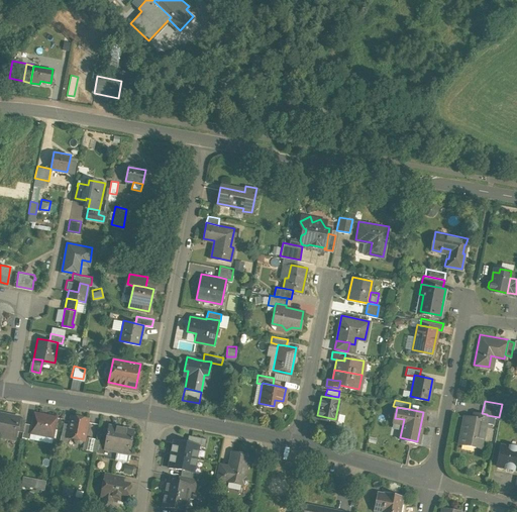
[(19,416),(0,411),(0,435),(7,437),(7,435),(15,436),(16,429),(19,417),(19,416)]
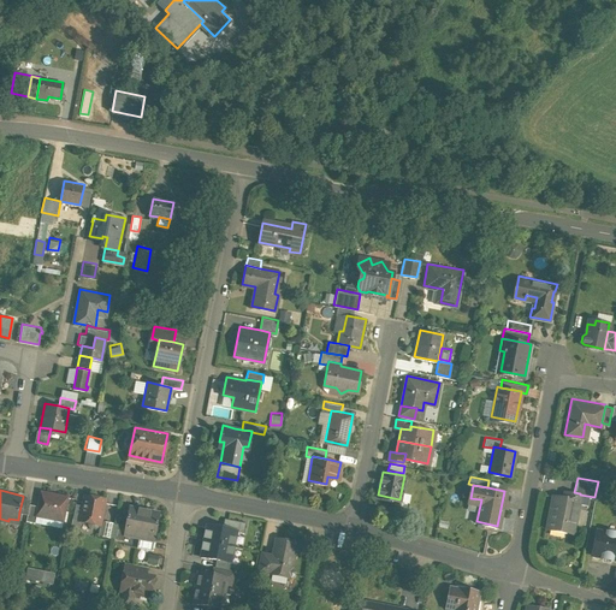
[(37,505),(36,515),(63,520),(67,496),(41,490),(37,505)]
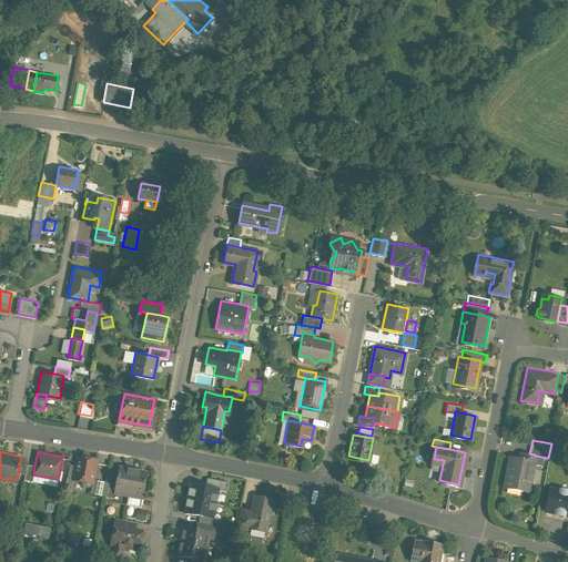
[(529,453),(525,452),(524,458),(509,455),(504,486),(521,489),(523,481),(530,482),(535,456),(535,455),(529,453)]
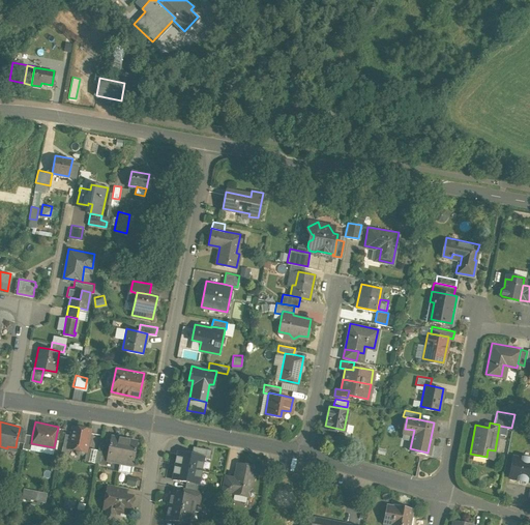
[(90,430),(72,427),(71,434),(68,446),(77,448),(76,450),(77,453),(82,454),(84,451),(84,449),(86,450),(90,430)]
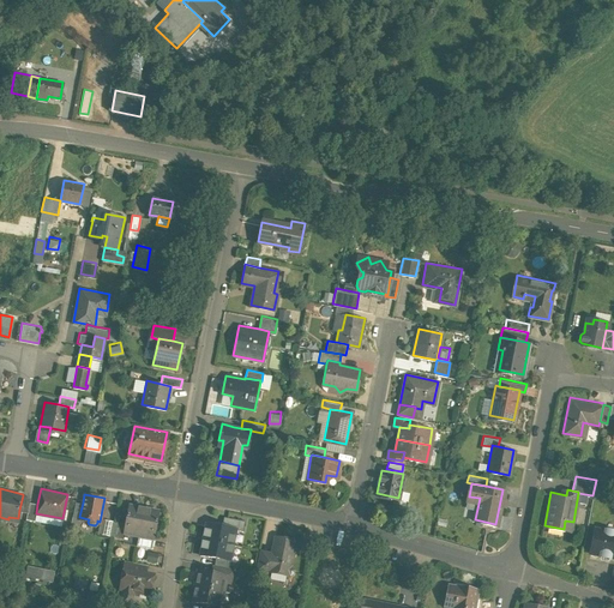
[(30,497),(23,495),(19,510),(26,512),(29,501),(30,497)]
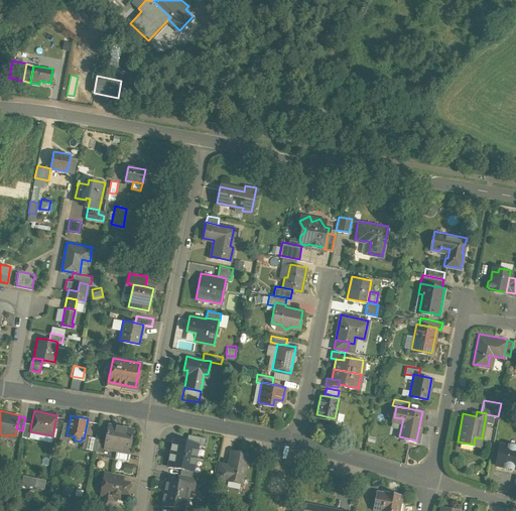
[(31,423),(24,421),(22,430),(21,435),(29,436),(30,431),(31,423)]
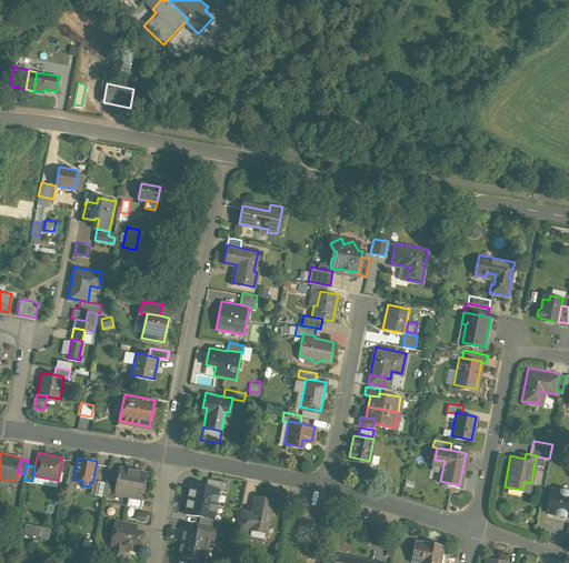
[(77,465),(69,464),(67,478),(73,479),(77,465)]
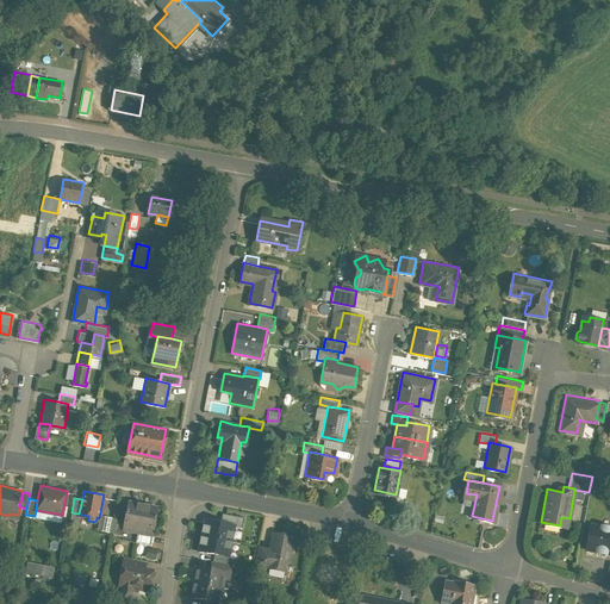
[(143,504),(128,500),(124,520),(123,529),(137,531),(143,504)]
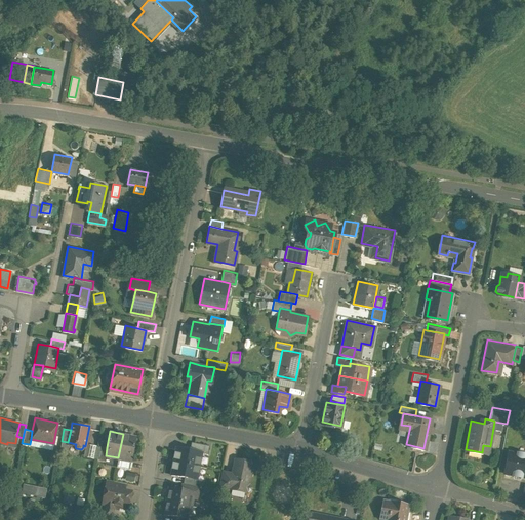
[(135,436),(123,434),(118,457),(130,461),(135,436)]
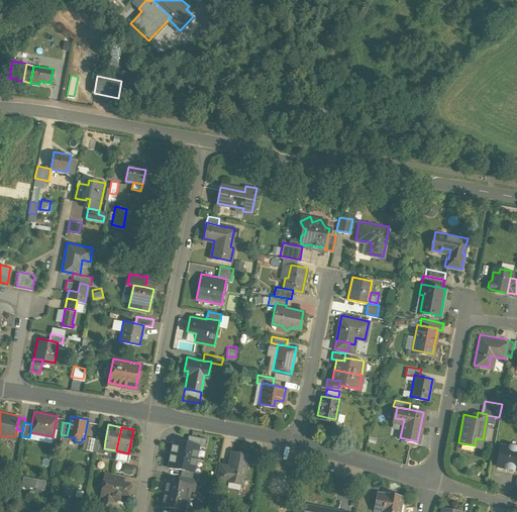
[(189,434),(187,442),(200,445),(204,445),(206,438),(189,434)]
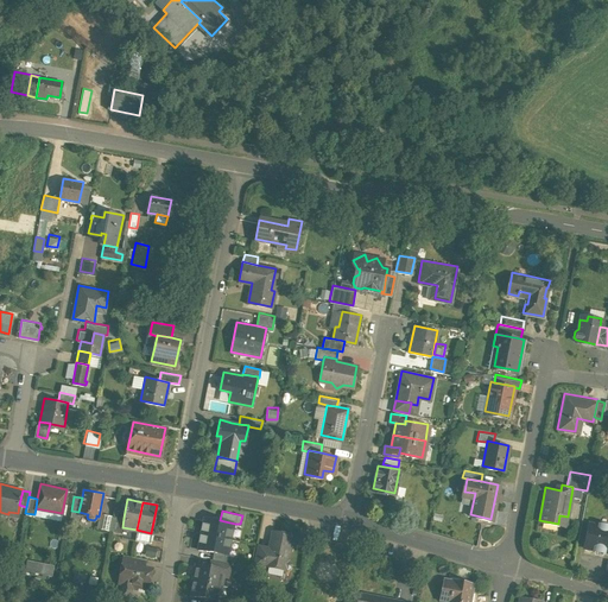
[(124,518),(115,517),(112,531),(121,533),(122,527),(124,518)]
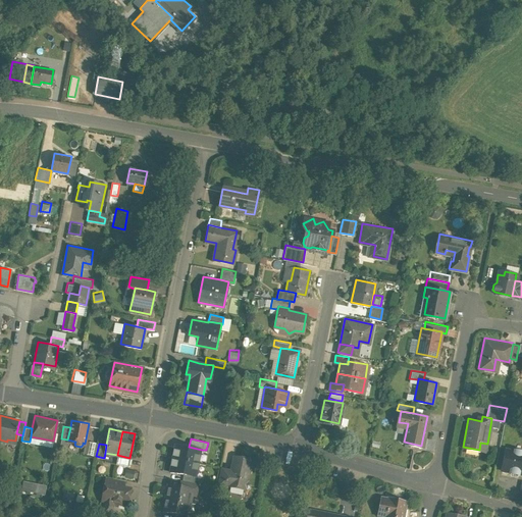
[(189,447),(175,444),(173,457),(200,463),(202,450),(189,447)]
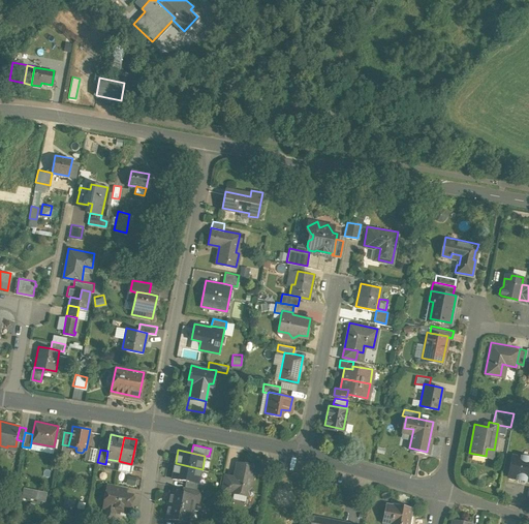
[(521,456),(512,454),(508,474),(517,476),(517,479),(525,480),(525,479),(528,479),(528,459),(528,457),(528,456),(528,457),(527,455),(526,454),(523,454),(522,456),(522,455),(521,455),(521,456)]
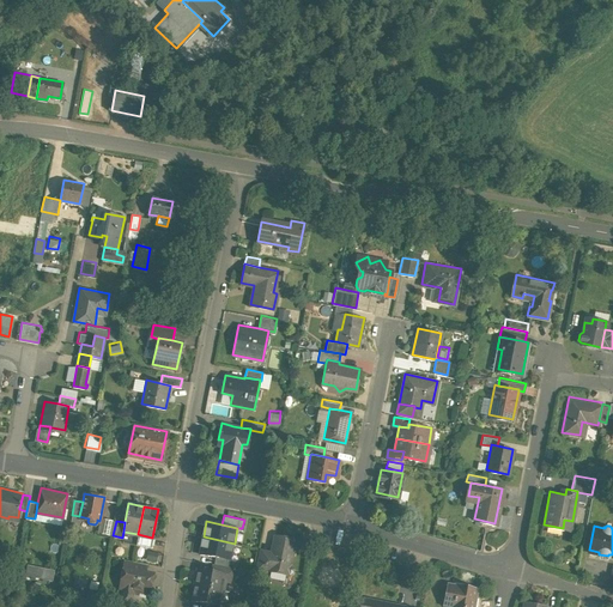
[(295,538),(274,534),(269,556),(267,569),(289,572),(290,572),(293,570),(293,568),(291,564),(290,564),(295,538)]
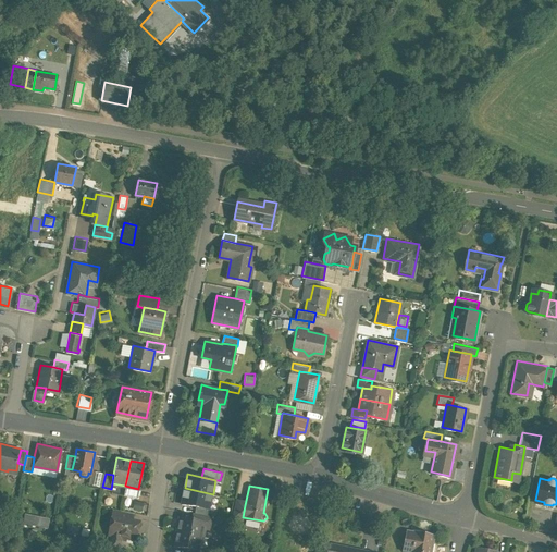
[(213,494),(185,488),(182,502),(196,504),(208,507),(210,507),(213,494)]
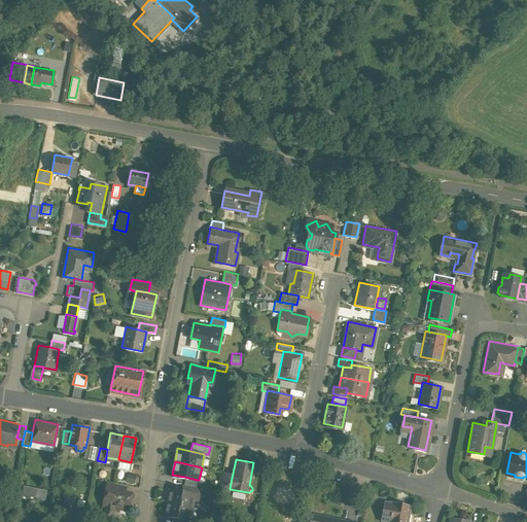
[(137,481),(139,475),(127,472),(125,479),(137,481)]
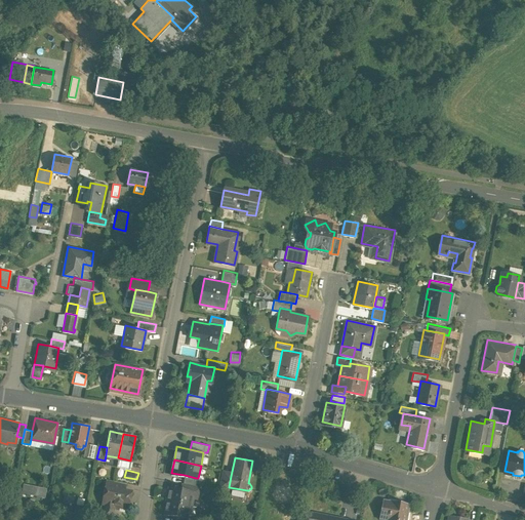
[(231,476),(221,474),(218,485),(229,487),(231,476)]
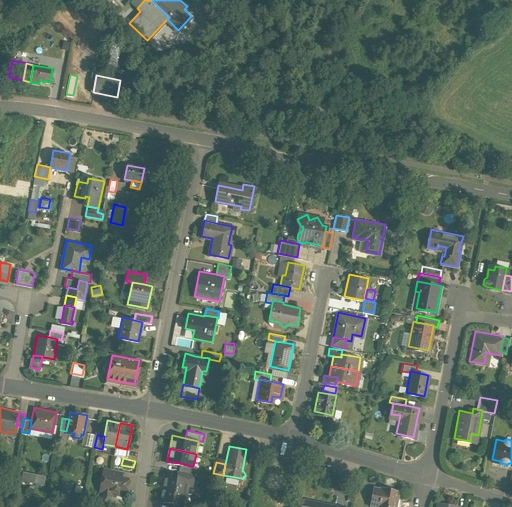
[(191,466),(180,463),(179,470),(190,472),(191,466)]
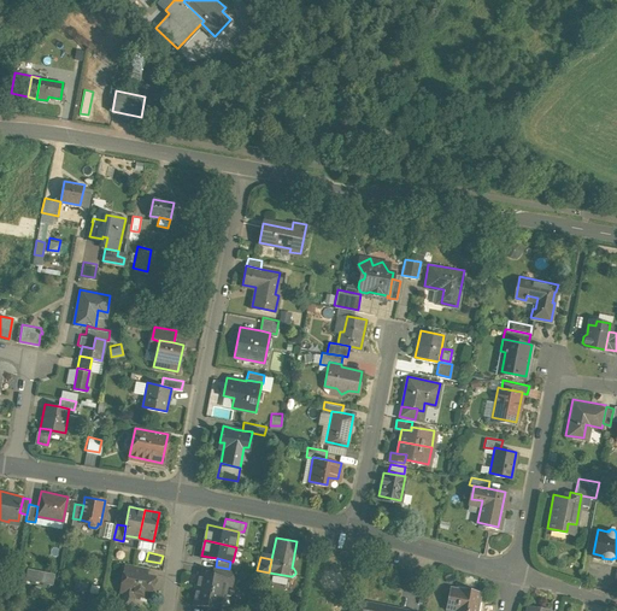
[(146,567),(125,562),(123,573),(127,573),(127,571),(145,575),(146,567)]
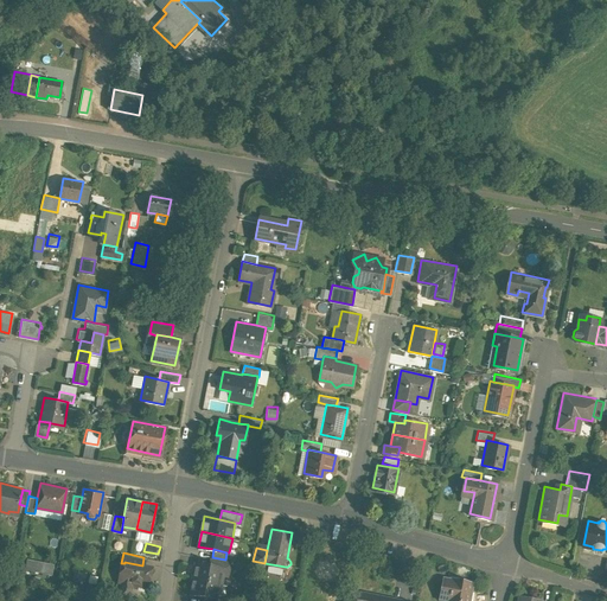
[(37,560),(27,557),(25,569),(34,570),(37,560)]
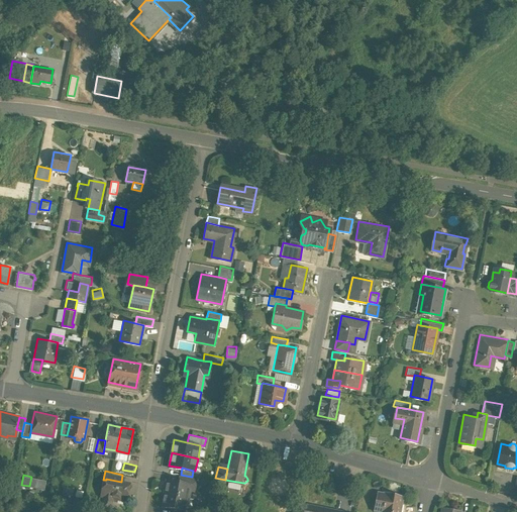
[(192,477),(179,475),(178,481),(190,484),(190,485),(195,486),(196,478),(192,477)]
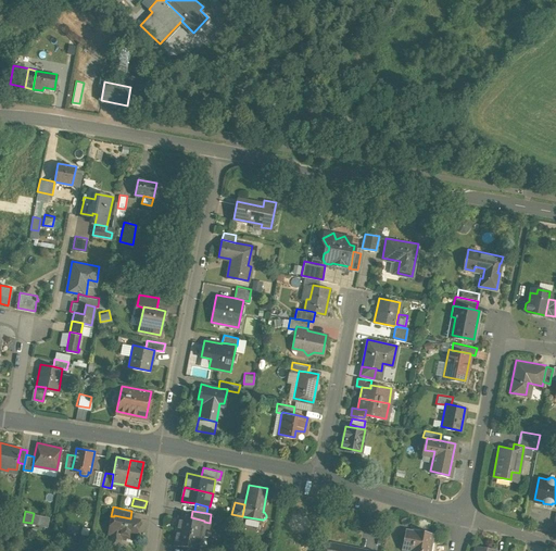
[(48,515),(39,514),(38,524),(47,525),(48,515)]
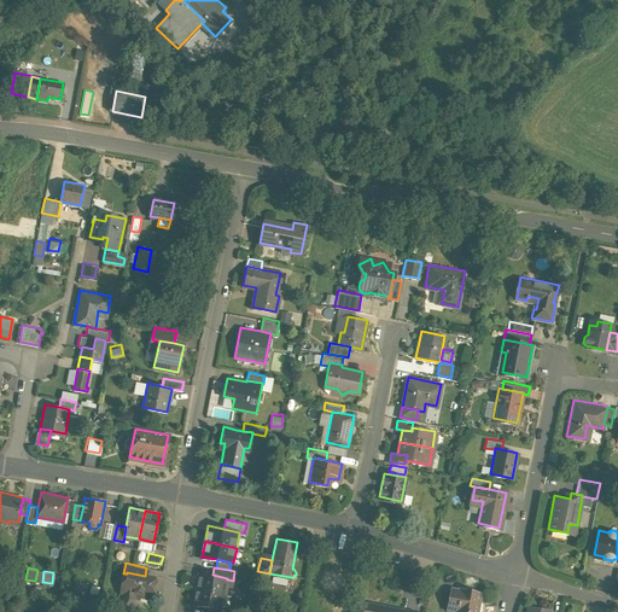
[(145,576),(127,572),(127,573),(123,590),(133,592),(133,593),(140,594),(140,595),(150,598),(152,586),(150,586),(152,577),(145,576)]
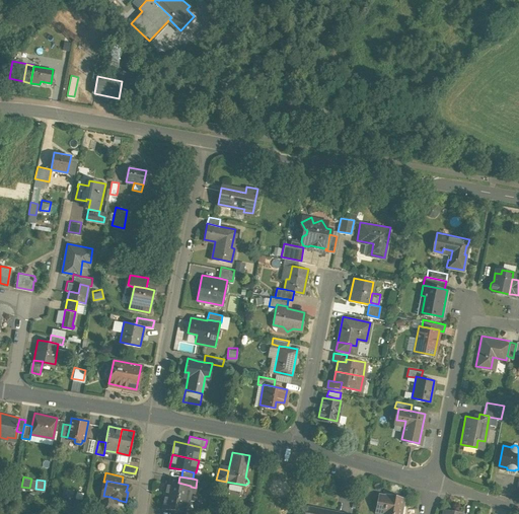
[(178,483),(166,481),(165,484),(166,485),(164,494),(189,499),(191,487),(191,486),(178,483)]
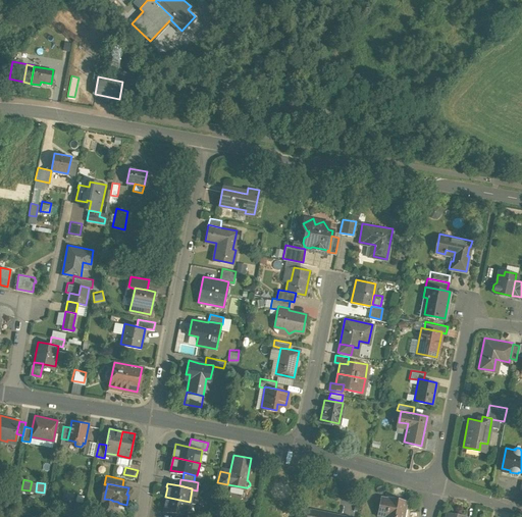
[(402,516),(406,501),(380,496),(378,508),(385,509),(383,516),(402,516)]
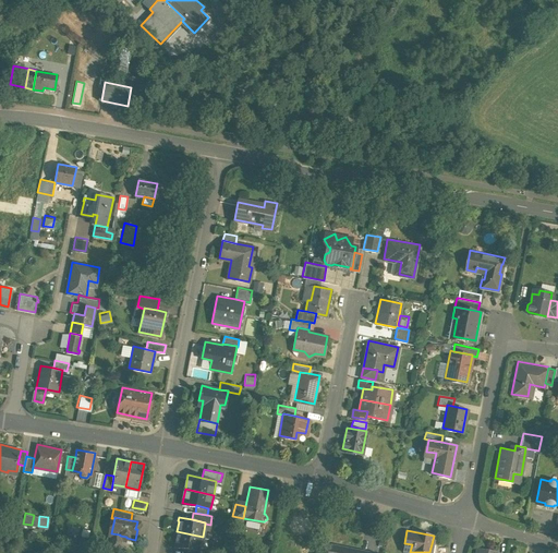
[(203,537),(177,531),(176,542),(174,541),(173,545),(185,548),(199,551),(199,550),(203,537)]
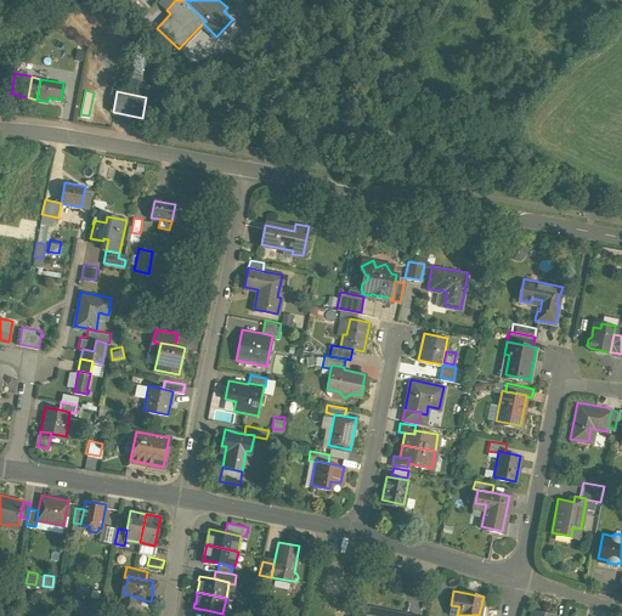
[(73,600),(58,597),(56,608),(72,610),(73,600)]
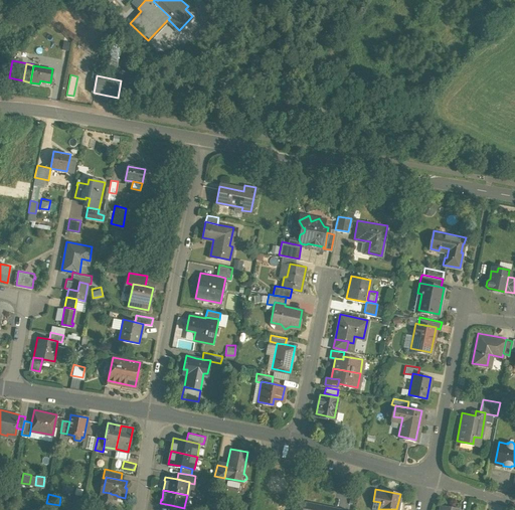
[(346,509),(305,500),(302,509),(346,509)]
